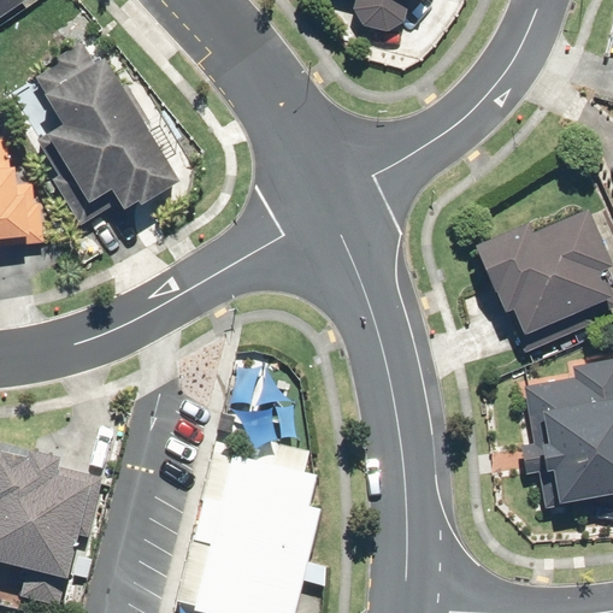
[(0,18),(27,0),(0,0),(0,18)]
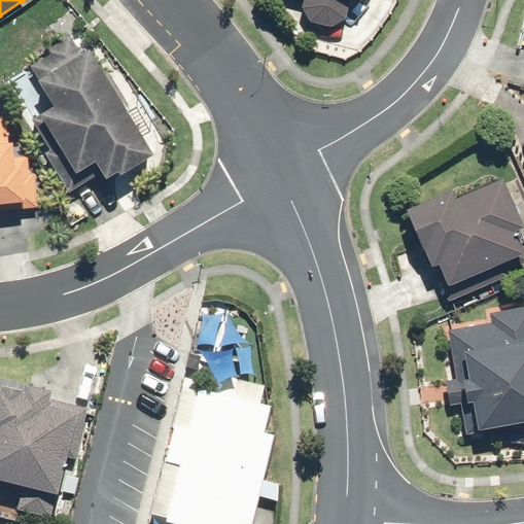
[(299,0),(294,19),(353,33),(360,0),(299,0)]
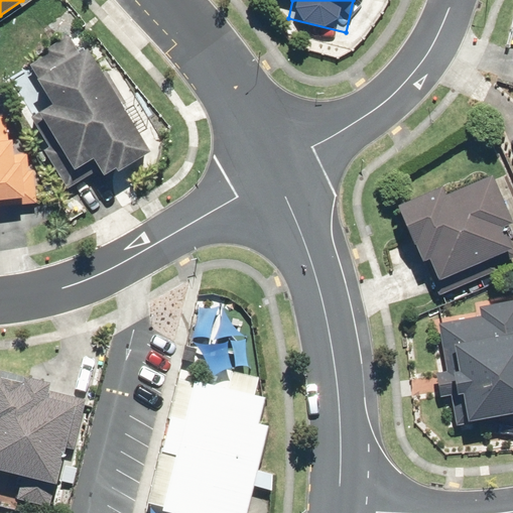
[(118,167),(151,148),(89,44),(78,50),(69,34),(43,49),(46,54),(29,65),(39,82),(40,81),(53,102),(40,110),(29,117),(47,147),(43,149),(67,188),(81,180),(101,168),(104,172),(116,165),(118,167)]
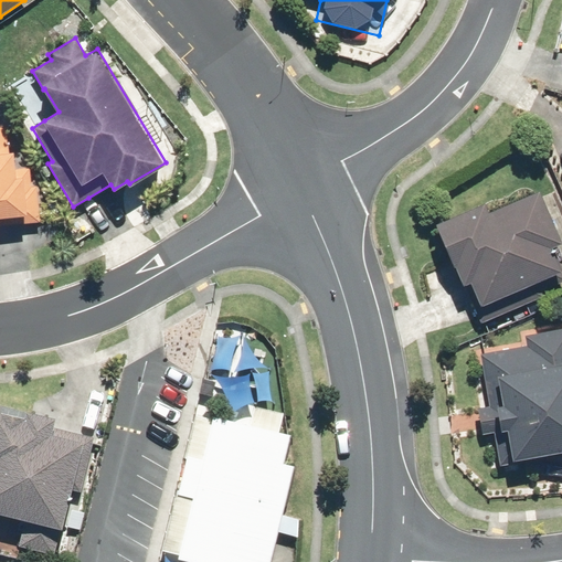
[(7,120),(0,120),(0,218),(21,215),(22,226),(41,224),(36,187),(32,187),(30,168),(17,169),(14,149),(10,150),(7,120)]
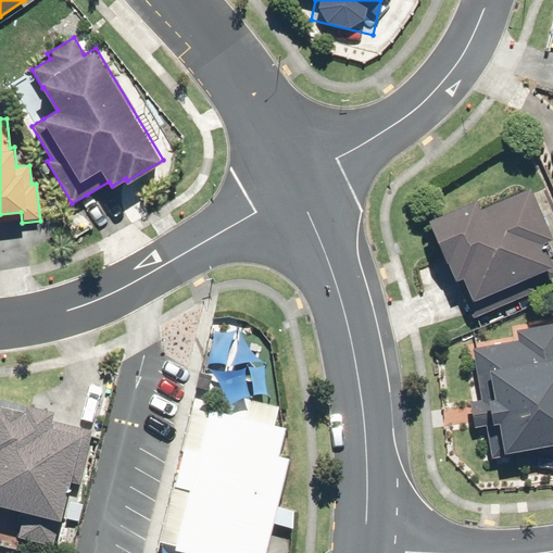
[(552,236),(552,234),(532,184),(481,205),(478,197),(426,217),(453,280),(462,277),(476,311),(552,278),(552,265),(542,241),(552,236)]
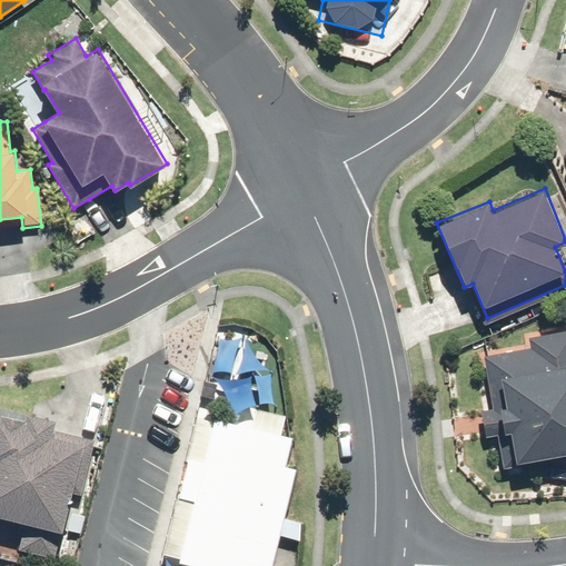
[(565,330),(526,338),(528,348),(480,357),(490,408),(479,410),(485,440),(495,439),(500,469),(565,456),(565,330)]
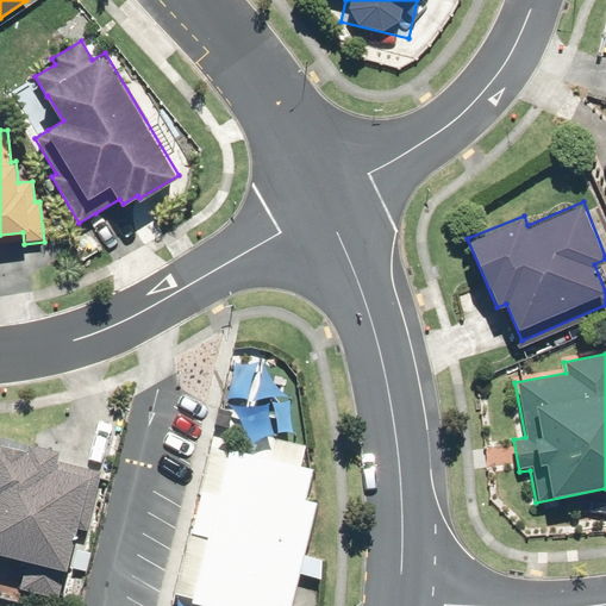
[(305,500),(313,469),(301,466),(306,447),(272,439),(268,457),(230,448),(237,420),(231,419),(232,413),(218,410),(214,425),(225,428),(224,432),(227,433),(224,448),(211,445),(175,595),(192,600),(191,603),(202,605),(292,605),(299,575),(319,580),(324,561),(304,556),(317,503),(305,500)]
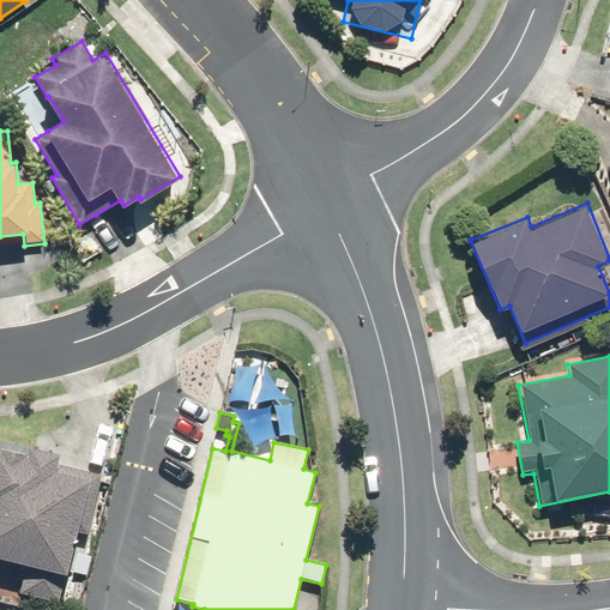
[(26,448),(0,441),(0,556),(25,563),(17,596),(61,607),(70,573),(79,533),(88,535),(102,473),(60,463),(64,450),(28,441),(26,448)]
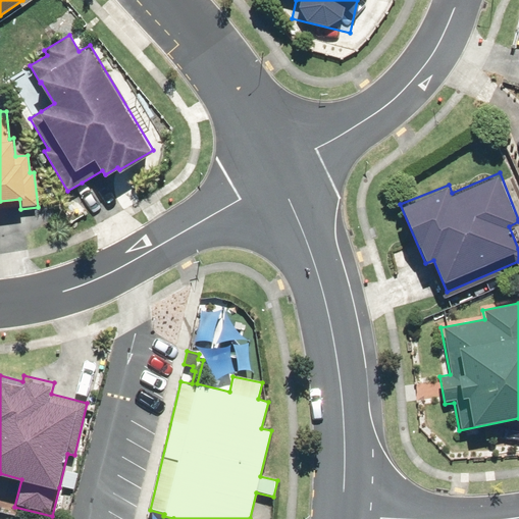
All buildings are outlined.
